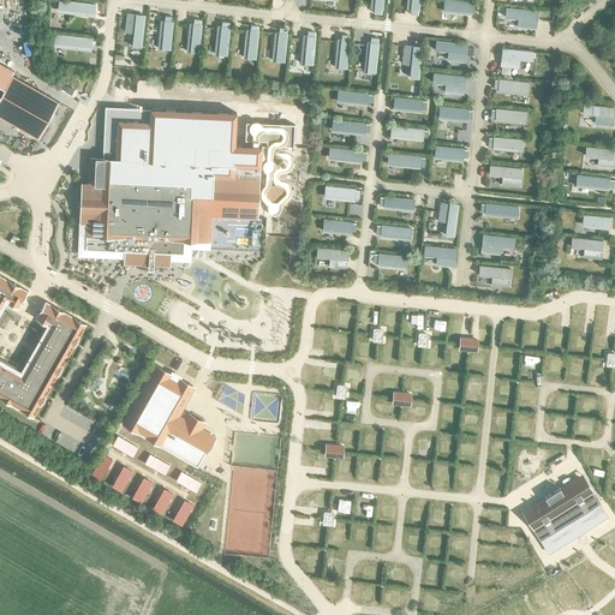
[(65,0),(59,0),(59,12),(94,16),(96,4),(65,0)]
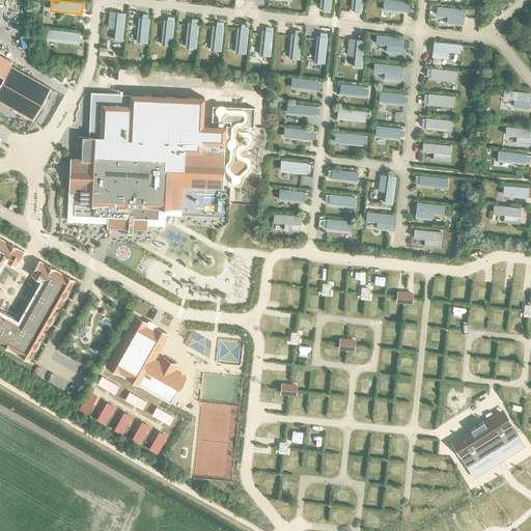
[(323,8),(323,11),(329,12),(330,8),(331,8),(331,0),(320,0),(320,7),(323,8)]
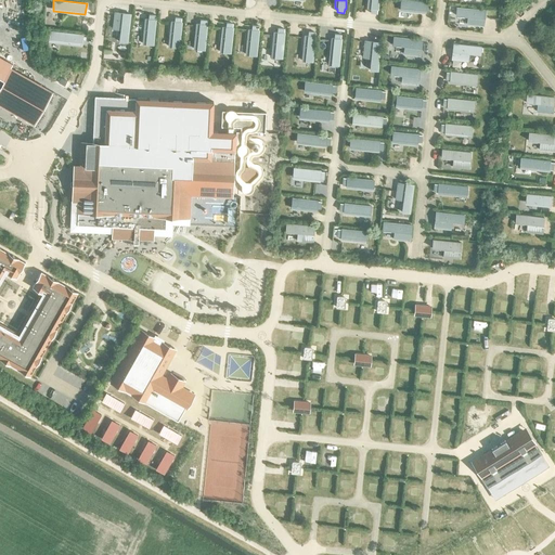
[(369,0),(368,12),(369,12),(369,16),(375,17),(375,13),(377,13),(378,0),(369,0)]
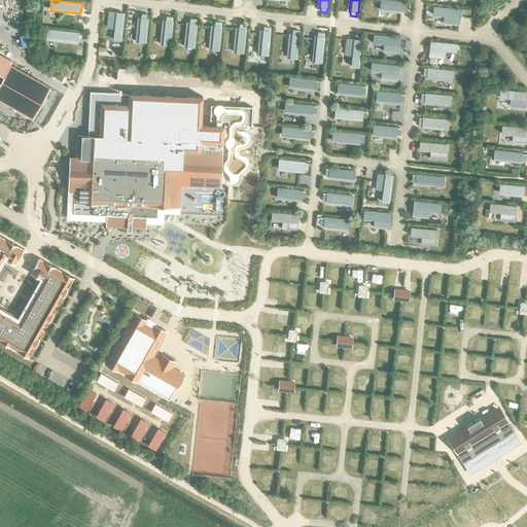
[(380,0),(379,10),(403,12),(403,9),(409,9),(409,3),(405,3),(405,2),(381,0),(380,0)]
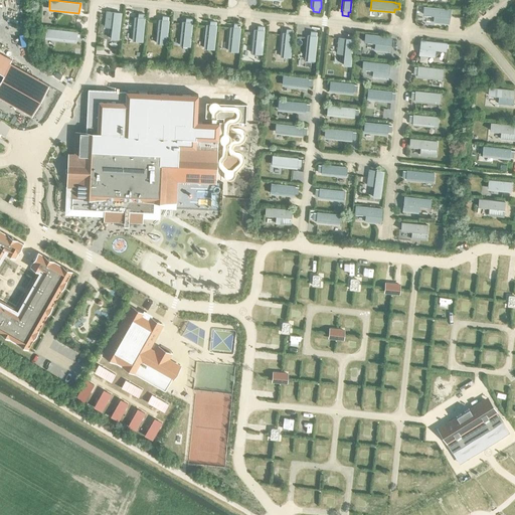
[(450,24),(451,9),(423,6),(422,14),(425,14),(425,15),(431,15),(431,14),(434,14),(434,22),(450,24)]
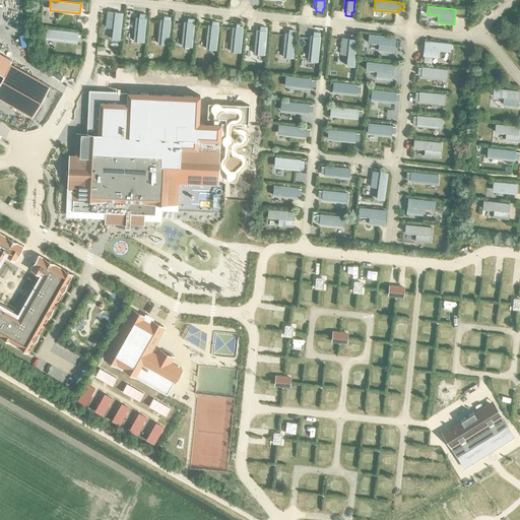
[(120,40),(123,12),(108,11),(106,27),(114,27),(114,30),(113,30),(112,36),(113,36),(113,39),(120,40)]
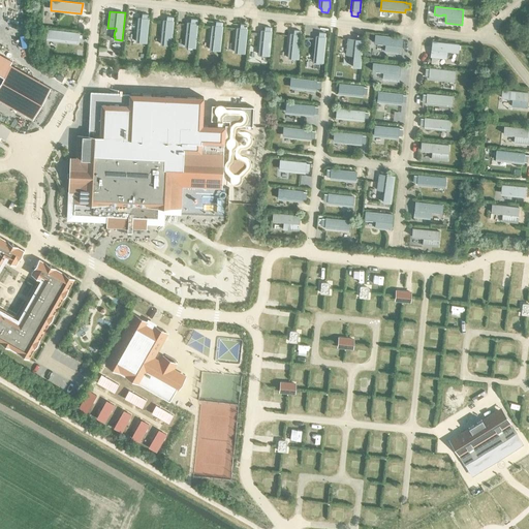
[(137,17),(135,41),(146,42),(149,18),(148,18),(148,14),(142,13),(142,18),(137,17)]
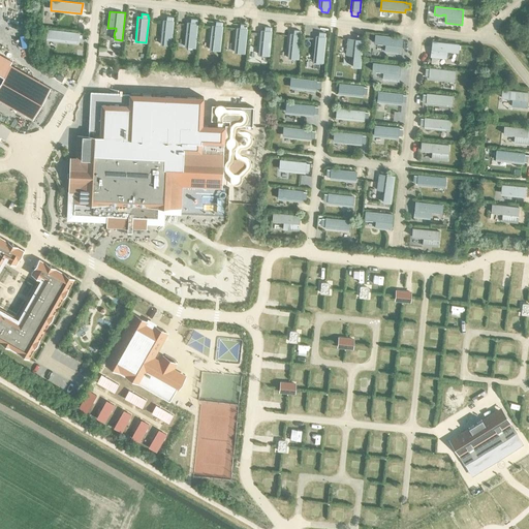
[(162,20),(160,44),(170,45),(174,21),(172,21),(173,18),(166,17),(166,20),(162,20)]
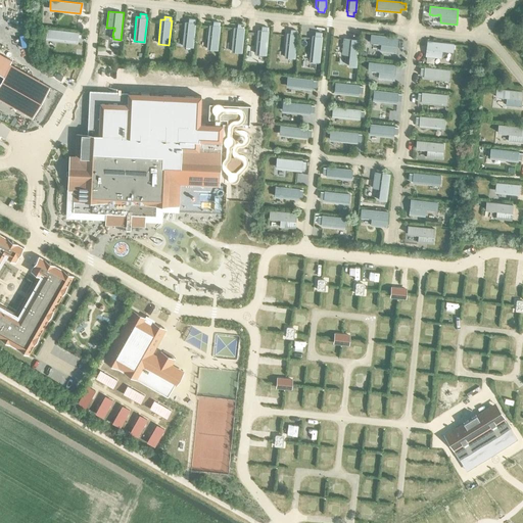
[(185,21),(183,46),(193,47),(195,22),(194,22),(195,19),(189,18),(189,21),(185,21)]
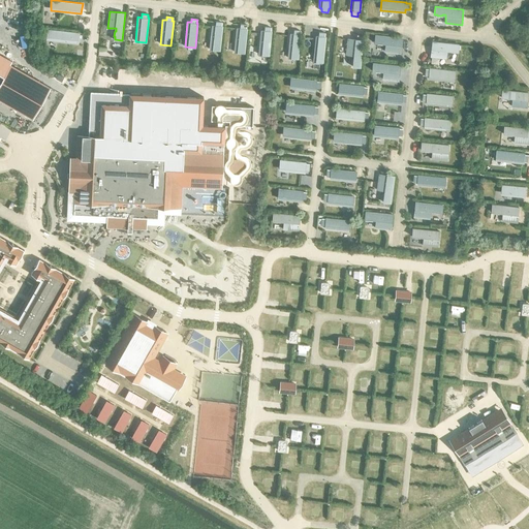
[(212,24),(209,50),(220,51),(222,26),(221,26),(222,23),(216,22),(215,25),(212,24)]
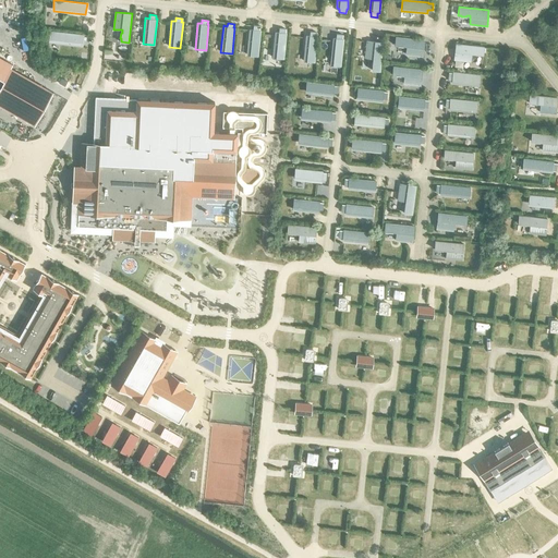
[(250,28),(246,55),(257,56),(261,29),(259,29),(259,26),(254,26),(253,28),(250,28)]
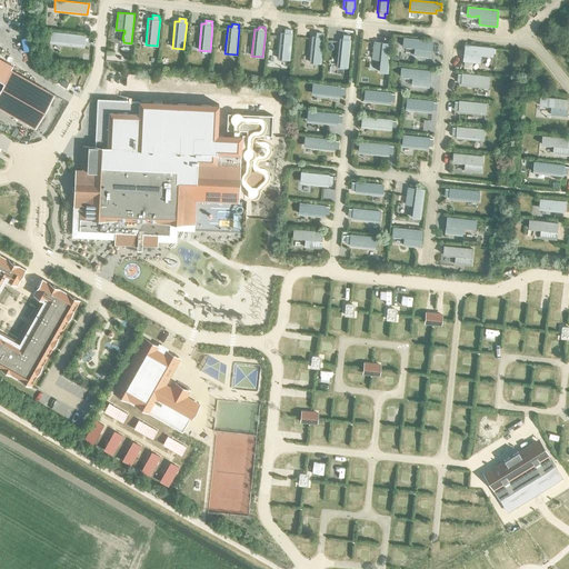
[(281,32),(279,59),(290,60),(292,33),(291,33),(292,29),(286,29),(285,32),(281,32)]
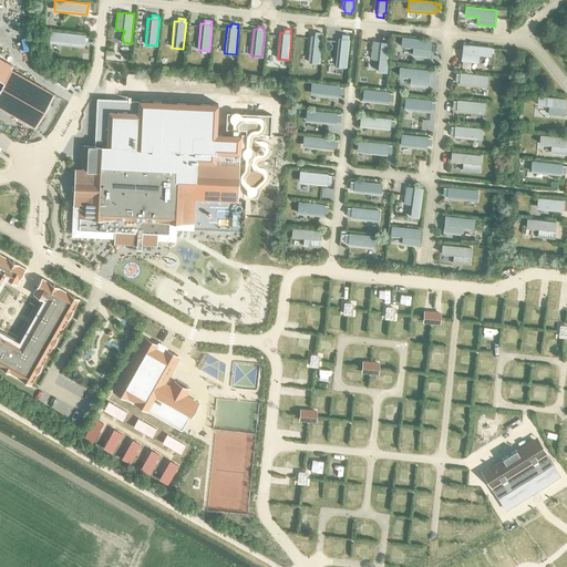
[(50,32),(49,42),(83,47),(84,35),(50,32)]
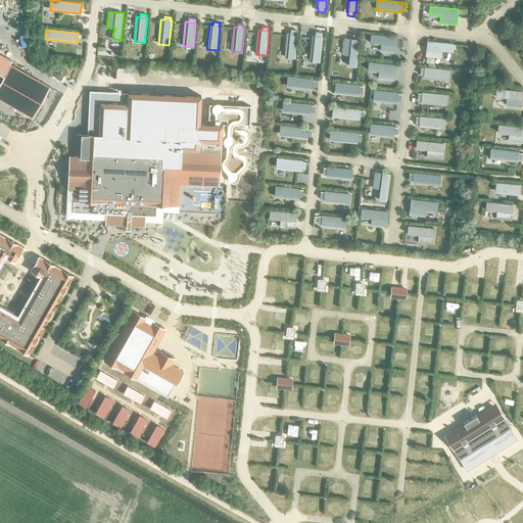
[(285,57),(295,58),(297,34),(296,34),(296,30),(290,30),(290,33),(287,33),(285,57)]
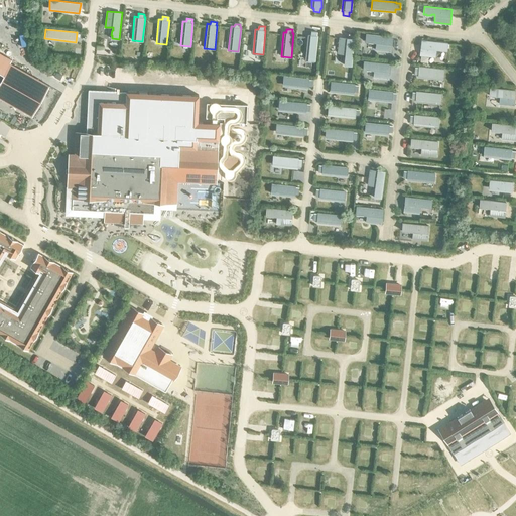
[(305,60),(315,61),(317,35),(316,35),(317,31),(310,31),(310,34),(308,34),(305,60)]
